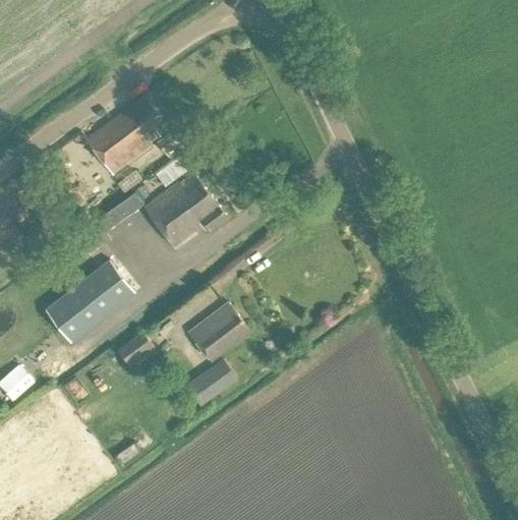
[(149,141),(167,128),(142,96),(84,139),(110,175),(151,146),(149,141)]
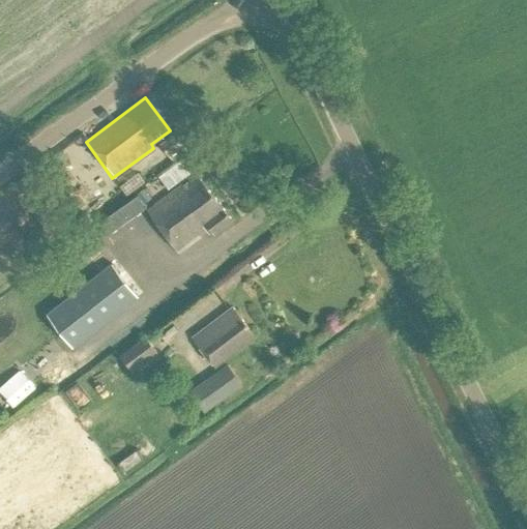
[(172,135),(157,145),(166,156),(180,146),(172,135)]
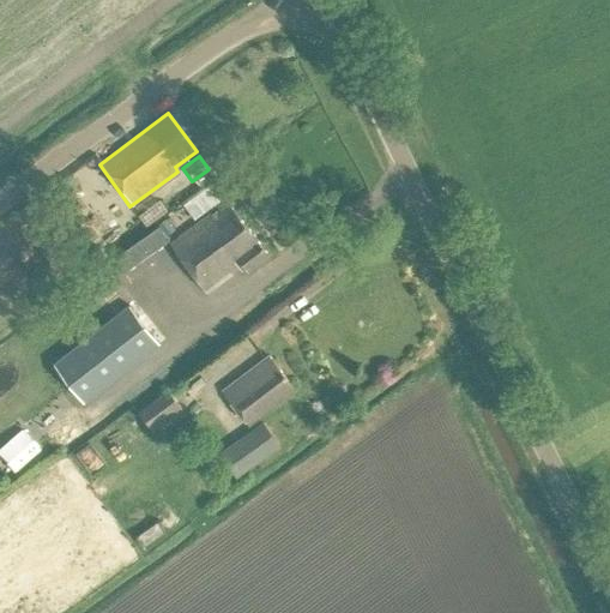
[(261,254),(235,215),(179,253),(205,293),(261,254)]
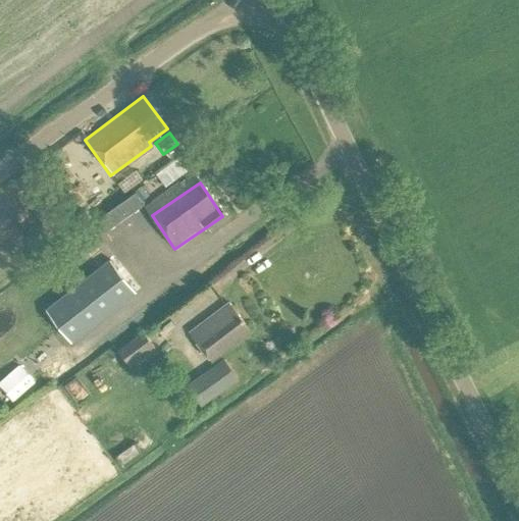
[(101,235),(142,206),(133,194),(93,222),(101,235)]
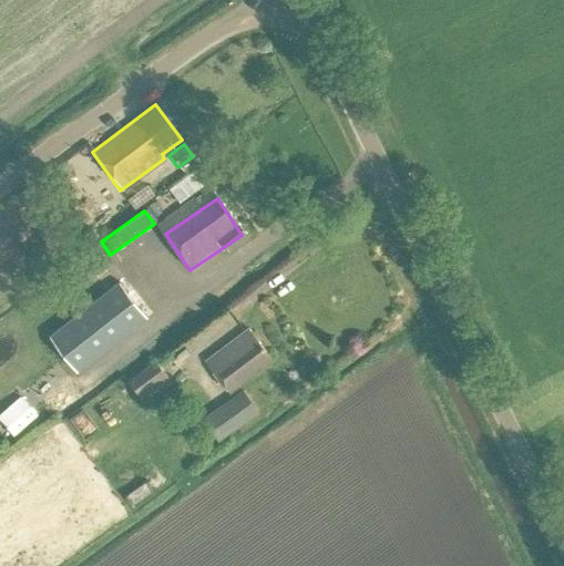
[(141,314),(115,277),(42,327),(67,363),(141,314)]
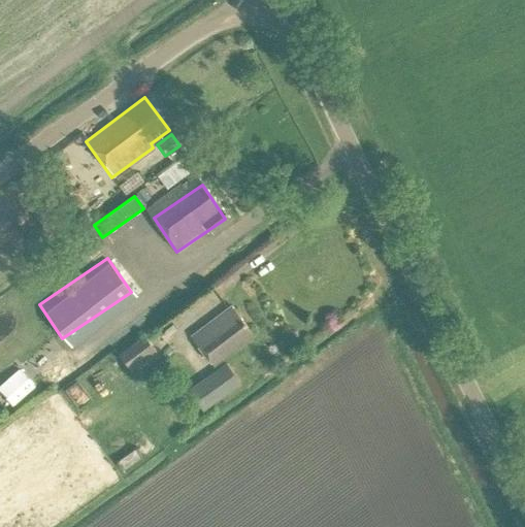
[(211,368),(253,338),(232,308),(190,338),(211,368)]
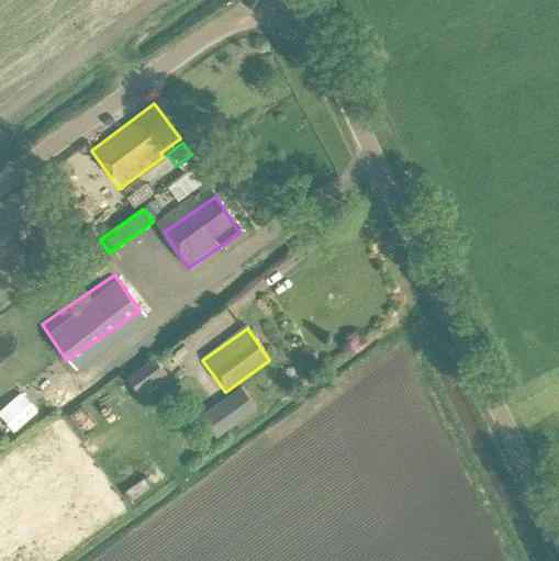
[(151,358),(124,378),(137,395),(164,376),(151,358)]
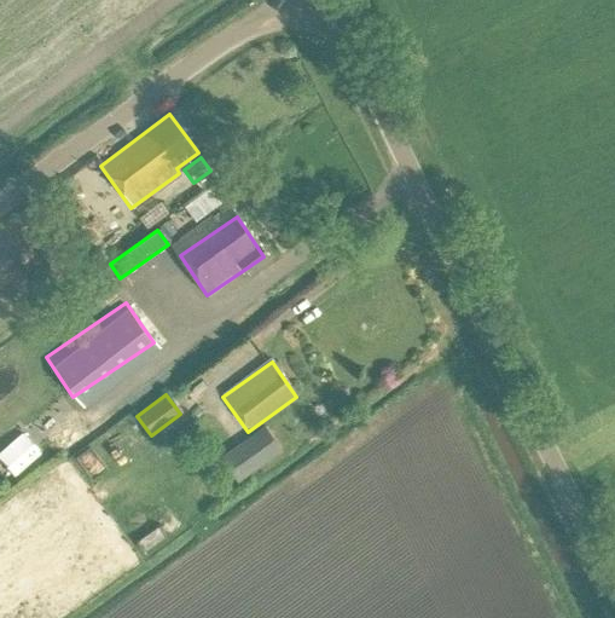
[(47,438),(73,413),(63,403),(36,427),(47,438)]
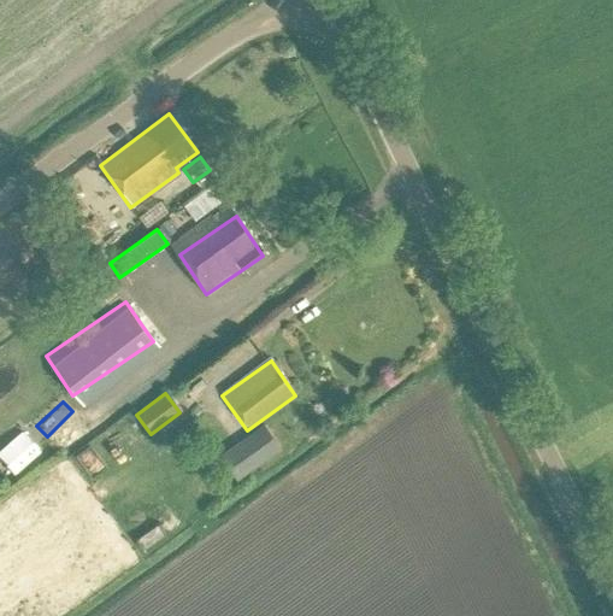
[(57,451),(88,420),(77,409),(47,440),(57,451)]
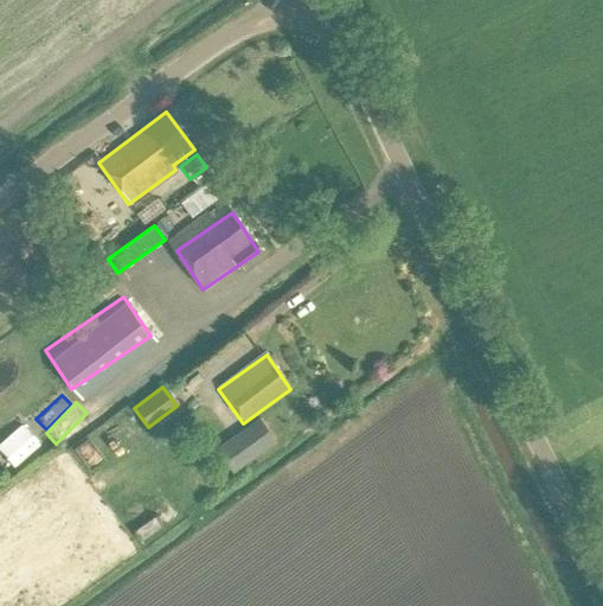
[(260,421),(216,454),(229,473),(274,440),(260,421)]
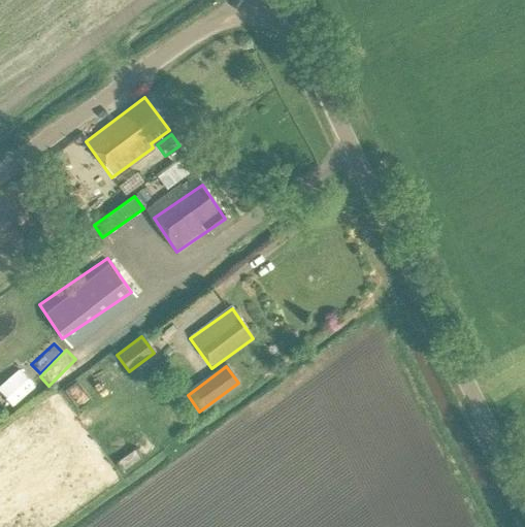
[(0,392),(12,407),(35,388),(20,368),(0,385),(0,392)]
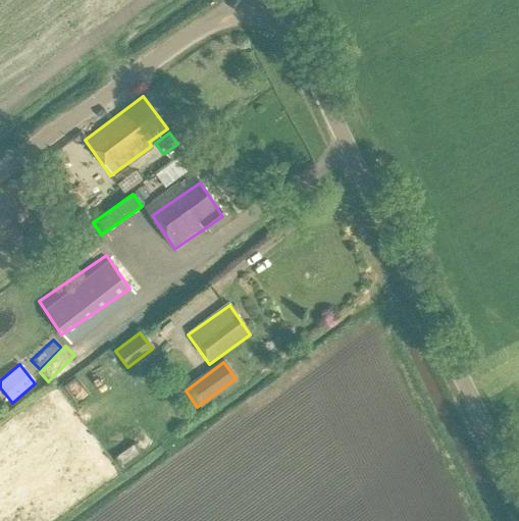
[(112,458),(131,447),(123,433),(104,446),(112,458)]
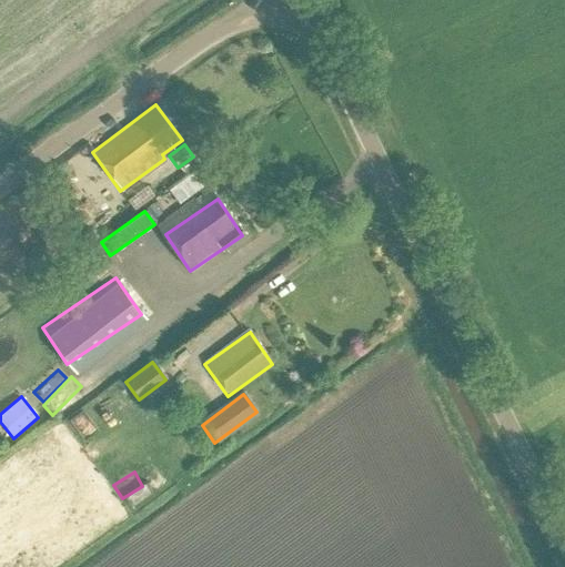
[(135,505),(153,493),(148,484),(129,497),(135,505)]
